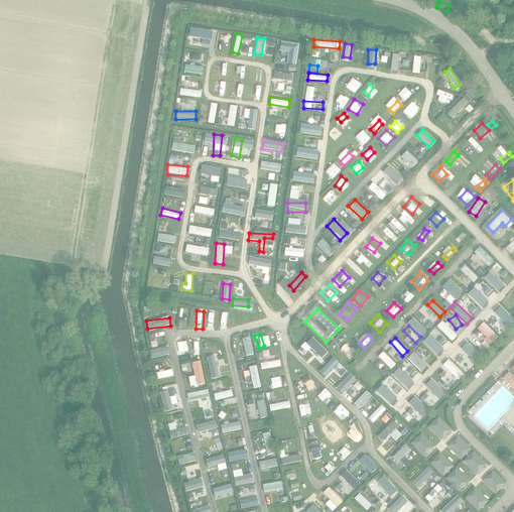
[(345,352),(352,359),(359,351),(352,344),(345,352)]
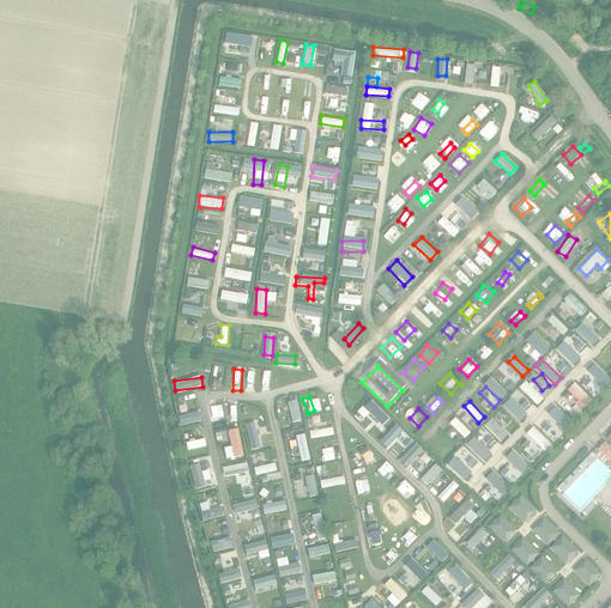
[(252,444),(261,441),(254,423),(246,426),(252,444)]
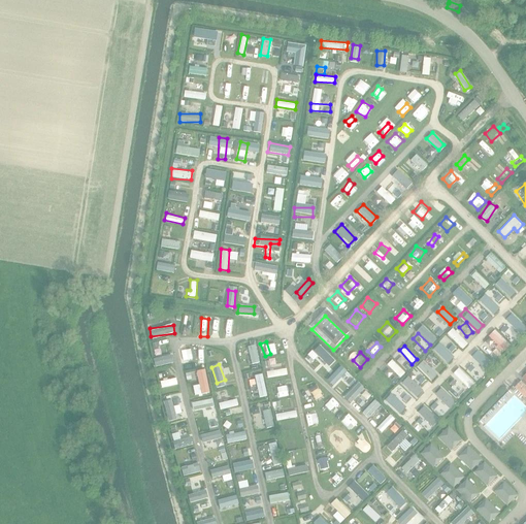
[(341,365),(328,378),(334,384),(348,371),(341,365)]
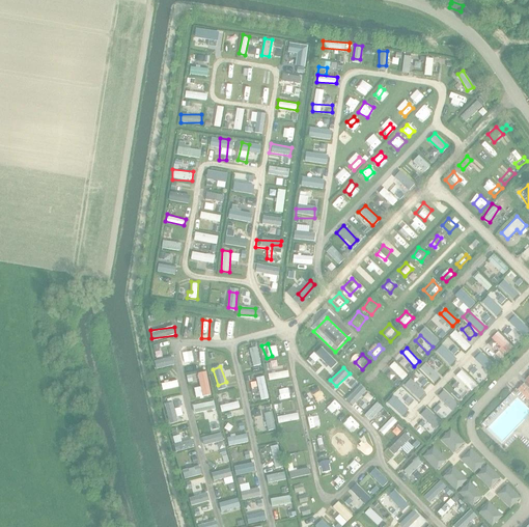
[(194,386),(196,396),(211,394),(206,370),(198,371),(200,385),(194,386)]
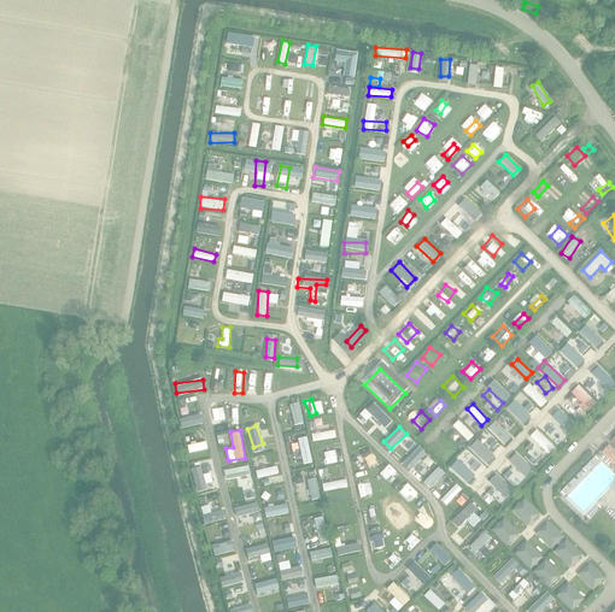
[(308,435),(298,437),(303,463),(311,462),(308,435)]
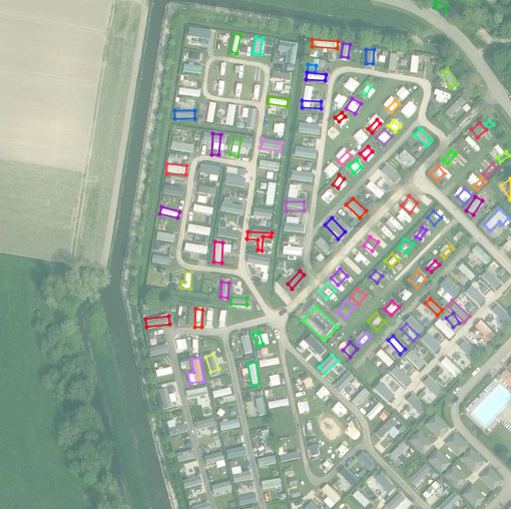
[(171,366),(155,369),(156,376),(172,372),(171,366)]
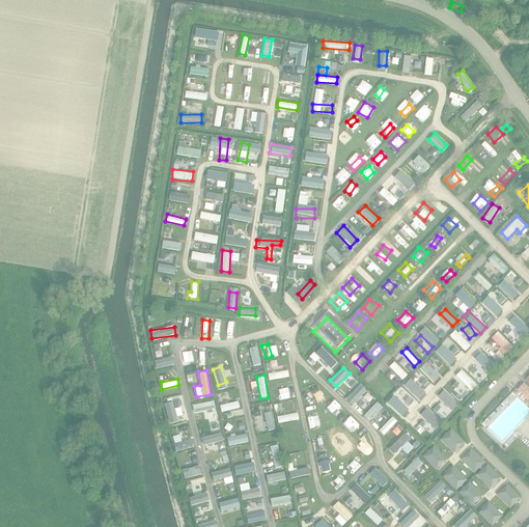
[(354,405),(365,393),(359,387),(347,398),(354,405)]
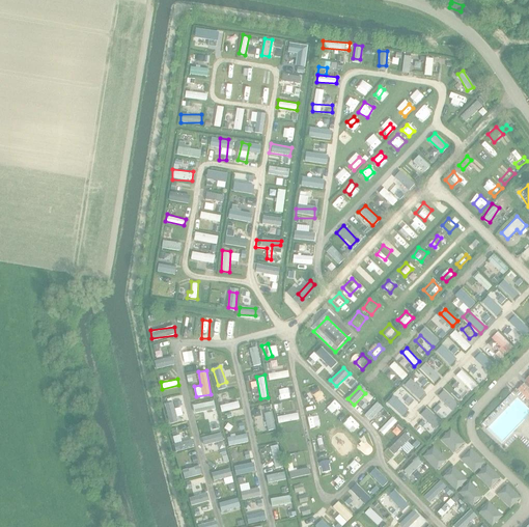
[(527,406),(528,403),(528,395),(521,388),(514,394),(527,406)]
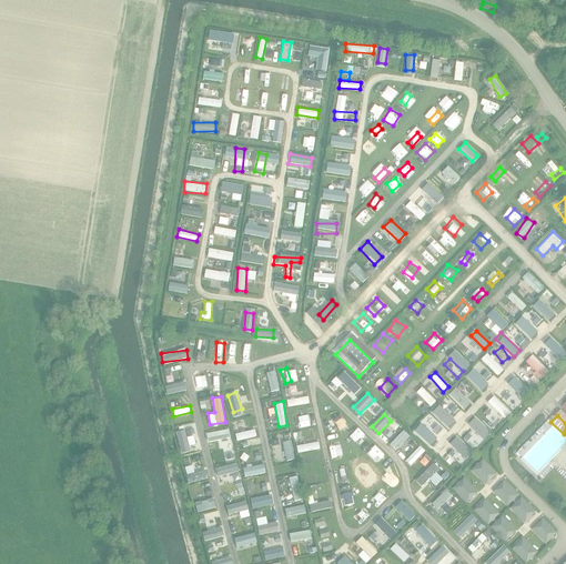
[(434,436),(440,432),(425,418),(421,423),(434,436)]
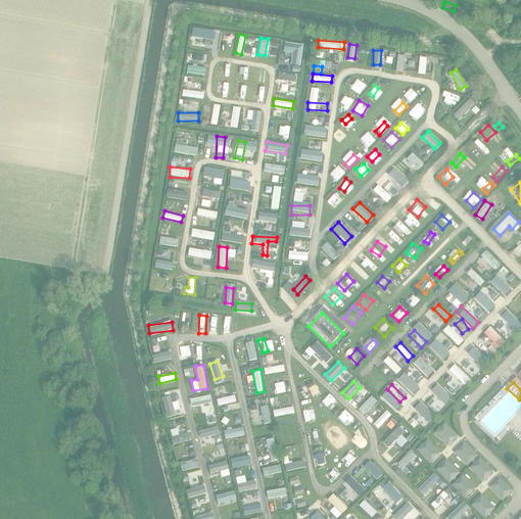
[(163,394),(164,400),(178,398),(177,392),(163,394)]
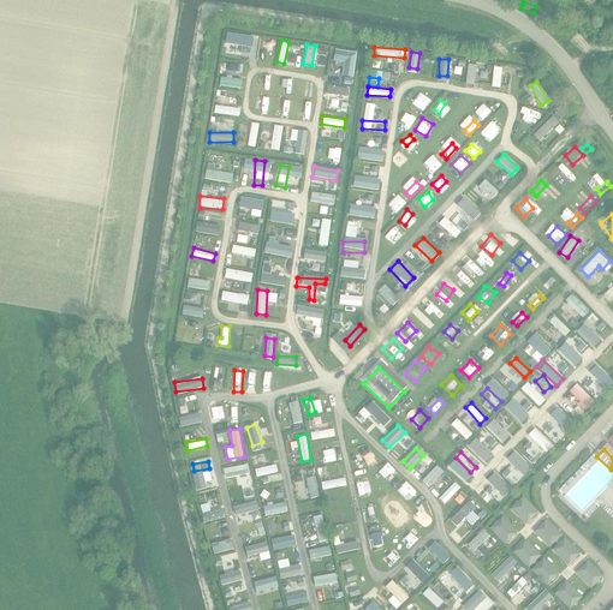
[(255,467),(256,474),(278,471),(275,464),(255,467)]
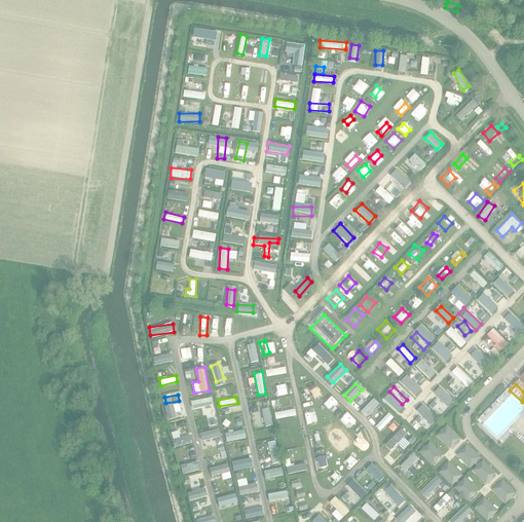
[(373,397),(363,409),(369,415),(380,402),(373,397)]
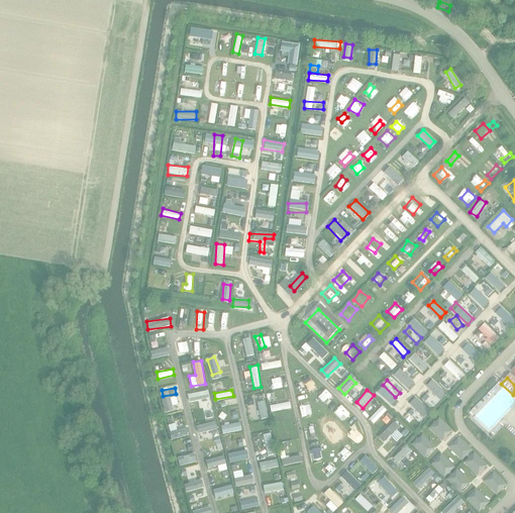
[(190,402),(208,398),(207,393),(189,397),(190,402)]
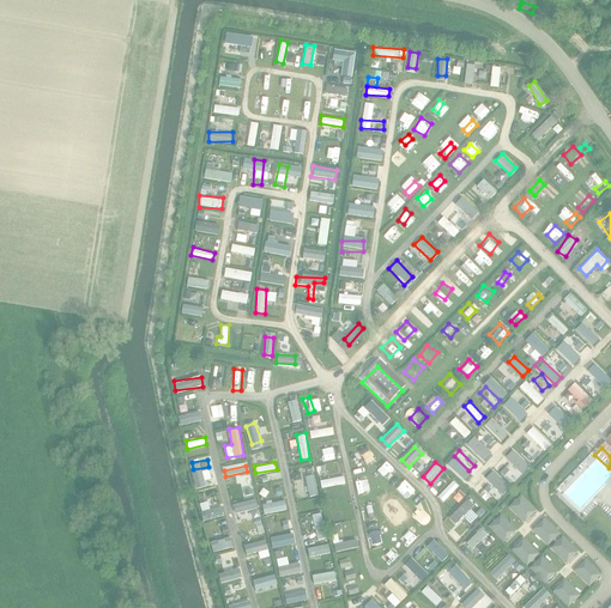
[(443,502),(459,485),(453,480),(437,496),(443,502)]
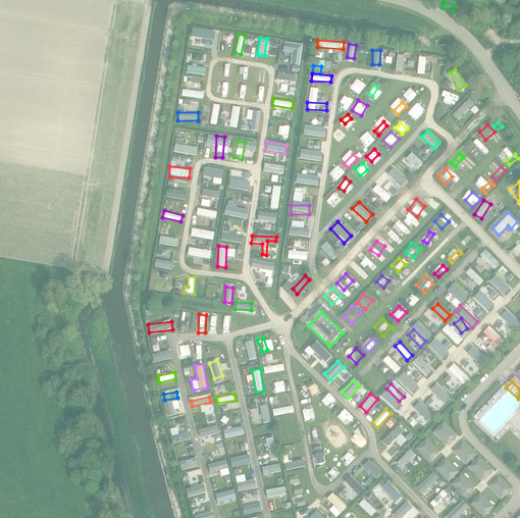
[(267,436),(269,459),(276,458),(274,436),(267,436)]
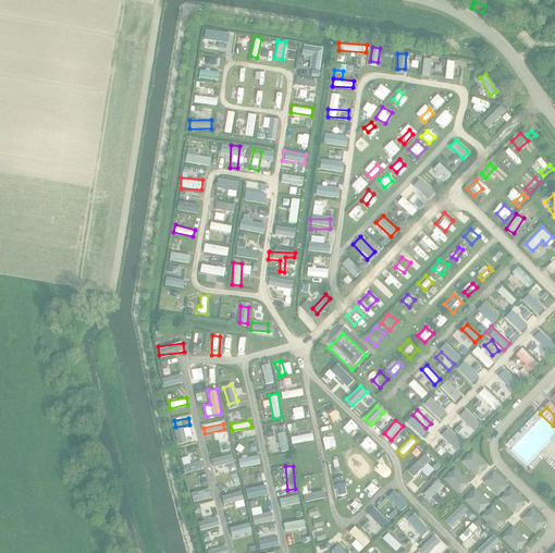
[(422,493),(428,500),(443,484),(436,479),(422,493)]
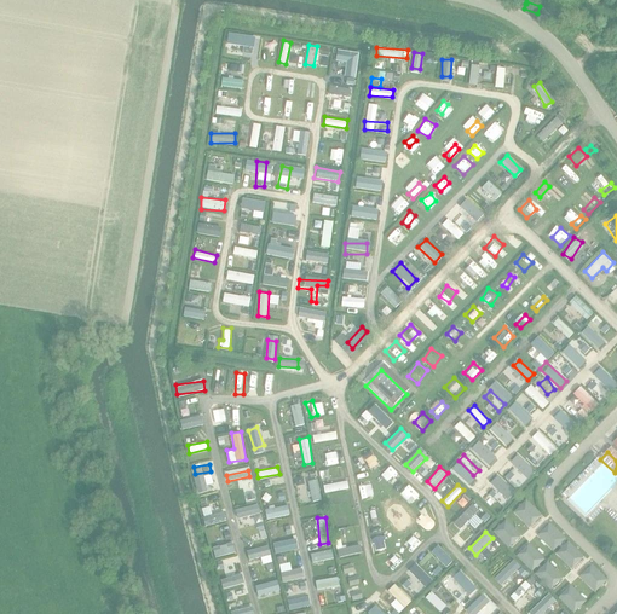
[(297,550),(297,539),(275,540),(276,551),(297,550)]
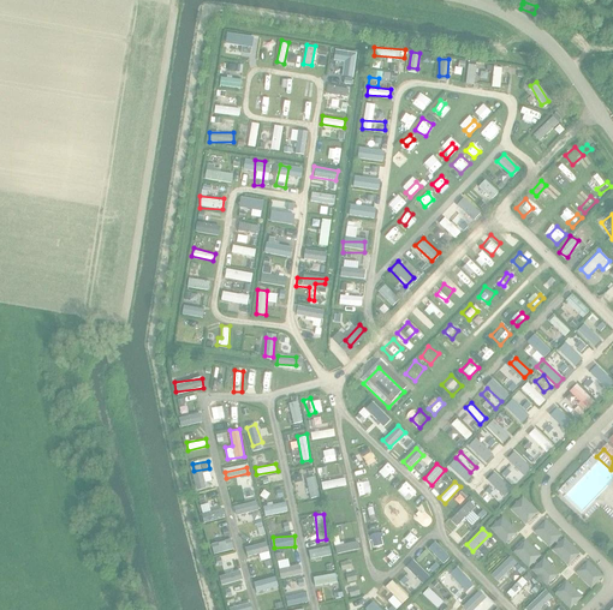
[(332,546),(309,549),(310,558),(332,556),(332,546)]
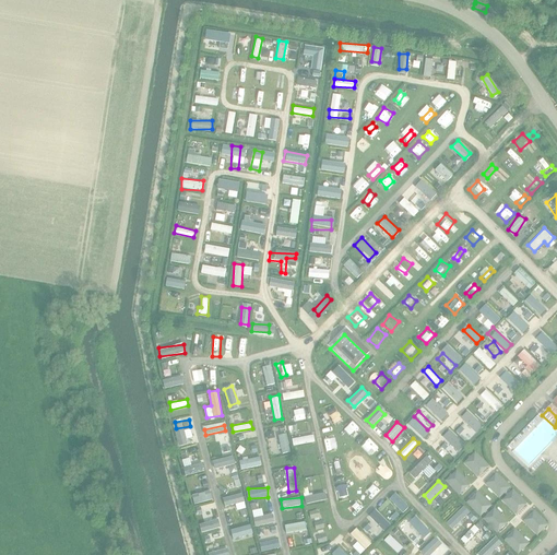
[(447,519),(454,529),(470,517),(462,507),(447,519)]
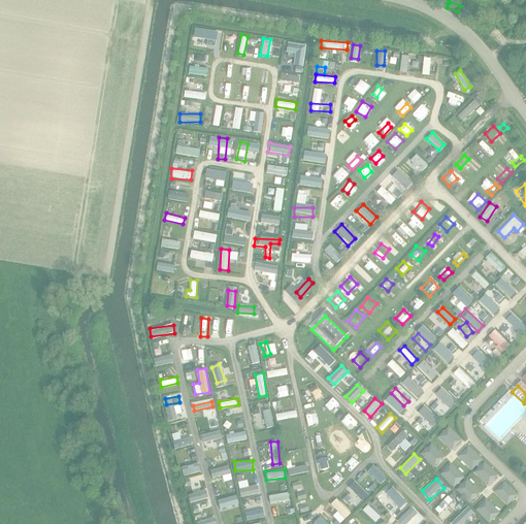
[(300,499),(302,504),(314,501),(313,495),(300,499)]
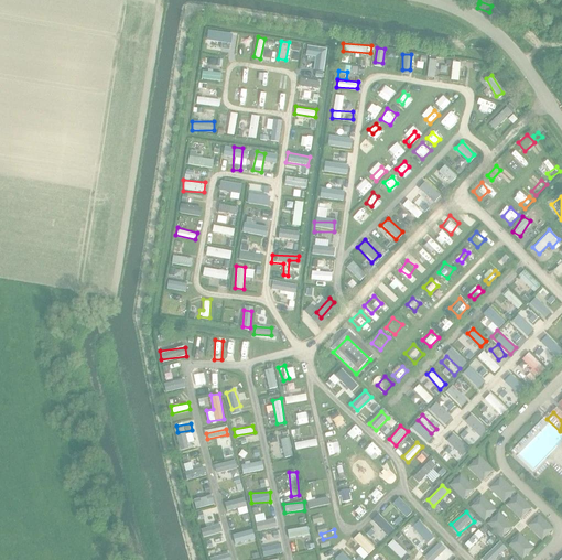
[(238,547),(256,542),(255,536),(237,540),(238,547)]
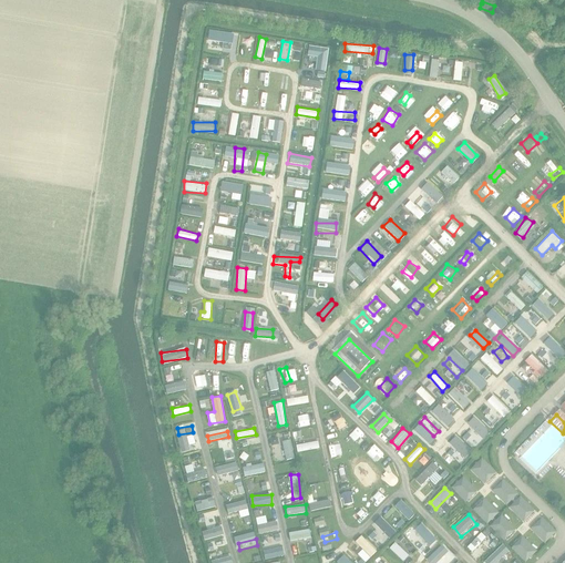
[(485,559),(488,562),(494,562),(507,550),(502,543),(485,559)]
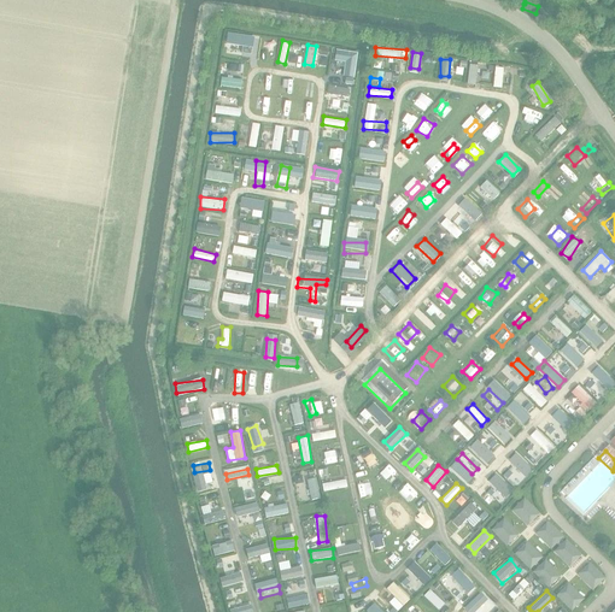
[(287,596),(288,604),(310,599),(308,592),(287,596)]
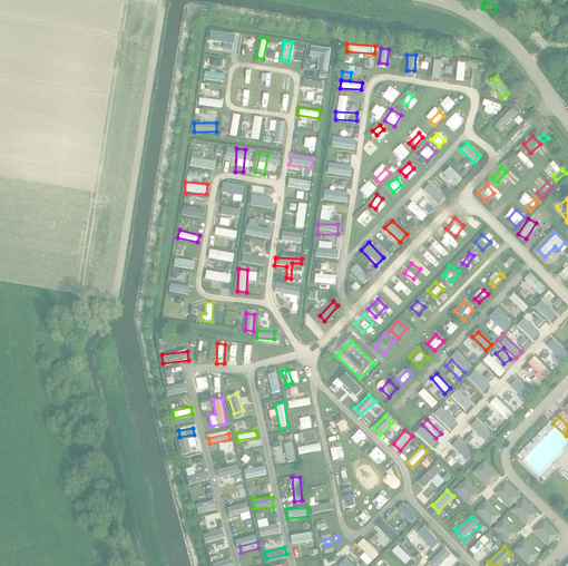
[(443,547),(428,560),(431,565),(436,565),(450,553),(443,547)]
